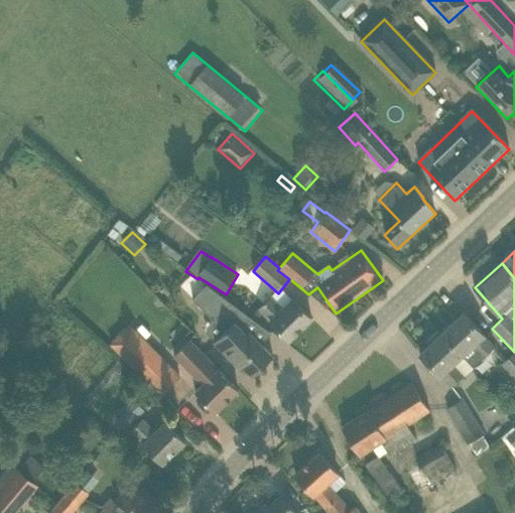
[(214,343),(225,354),(239,369),(242,366),(253,378),(273,358),(250,334),(247,337),(242,332),(251,319),(207,286),(192,299),(213,322),(207,328),(207,334),(215,342),(214,343)]
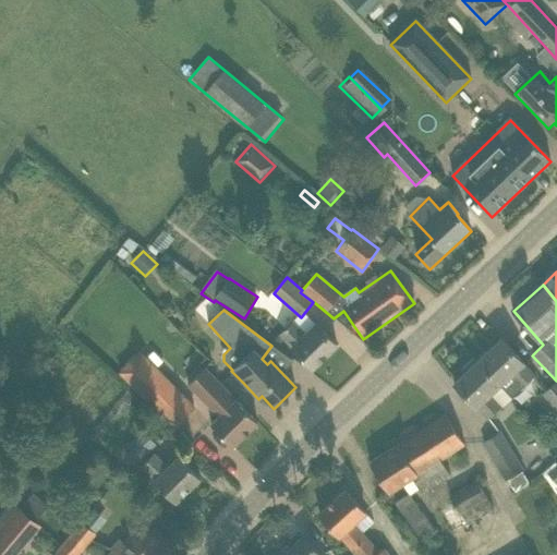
[(279,335),(313,371),(338,347),(314,323),(305,313),(295,323),(294,321),(279,335)]
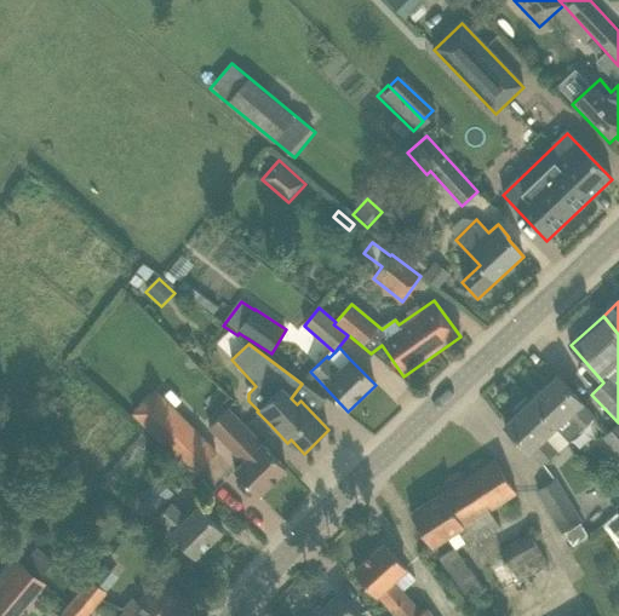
[(557,378),(532,403),(556,429),(569,442),(579,432),(594,418),(574,396),(557,378)]
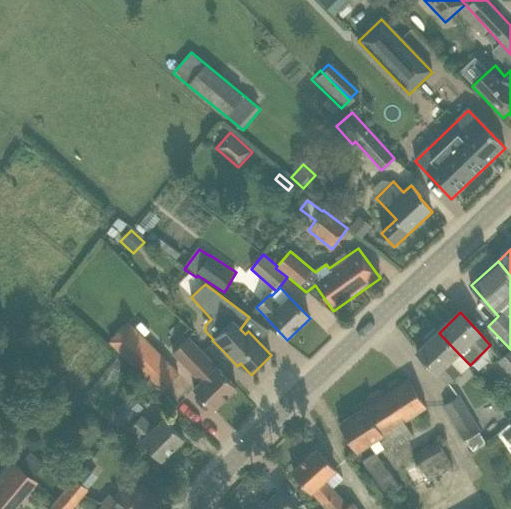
[(459,354),(438,333),(417,353),(448,386),(461,373),(451,363),(459,354)]
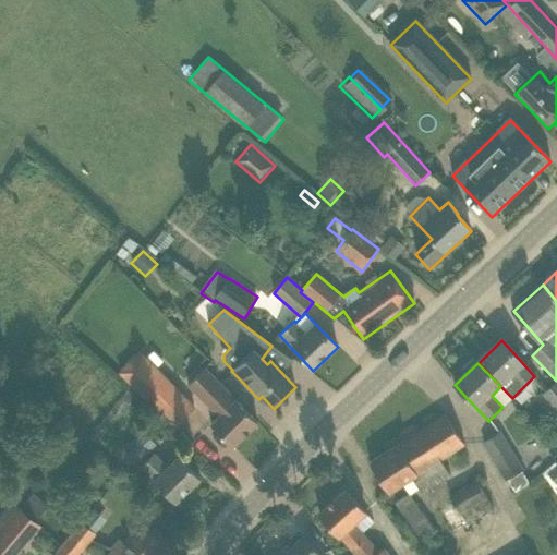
[(147,403),(172,430),(195,408),(169,381),(166,383),(148,365),(132,381),(150,400),(147,403)]
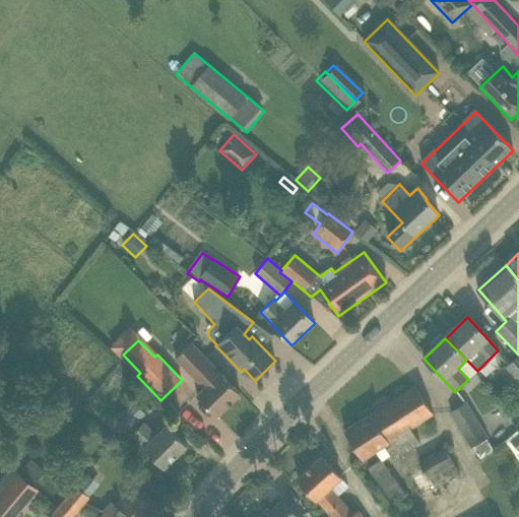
[(195,395),(203,403),(217,417),(241,395),(191,344),(175,360),(202,388),(195,395)]
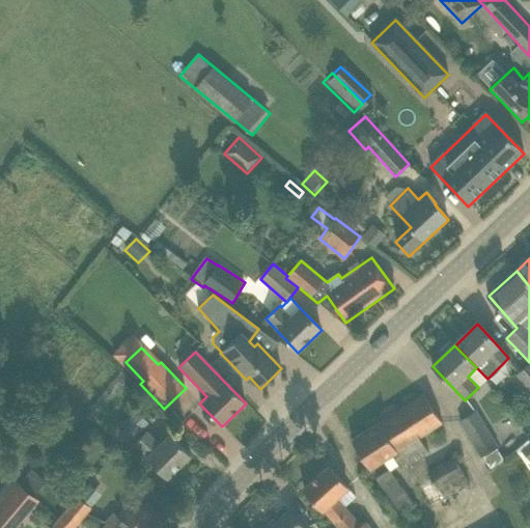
[(529,364),(515,376),(529,390),(529,364)]
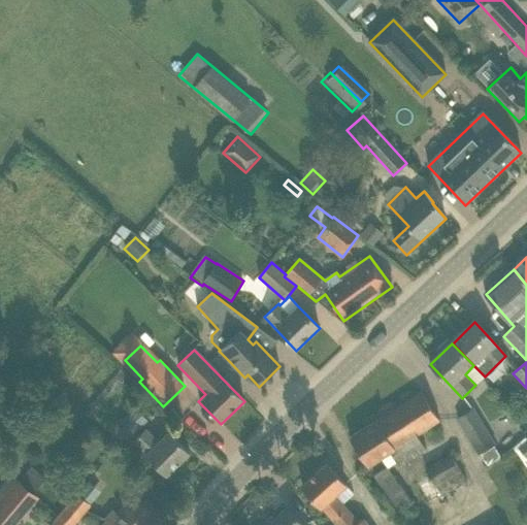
[(426,451),(417,436),(439,422),(421,394),(350,439),(368,467),(391,453),(400,467),(426,451)]
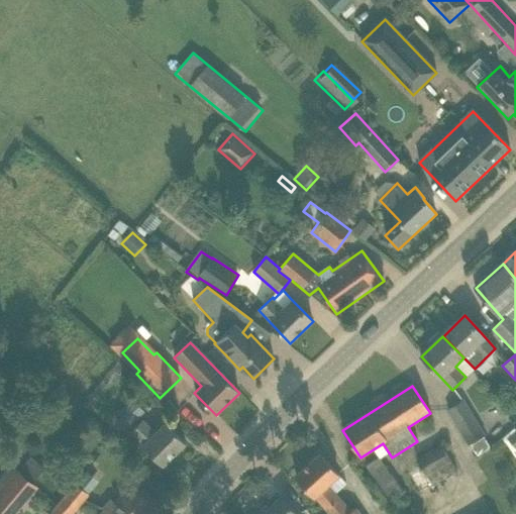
[(112,410),(130,427),(144,413),(126,396),(112,410)]
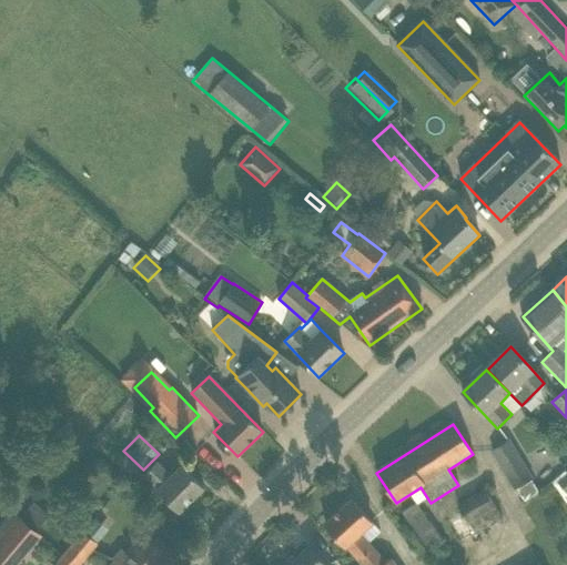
[(492,451),(515,491),(534,480),(510,440),(492,451)]
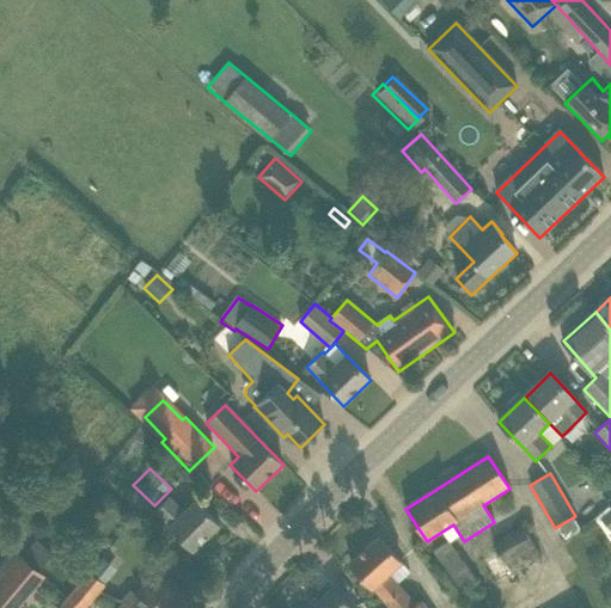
[(169,527),(177,535),(194,553),(221,526),(195,498),(184,509),(170,496),(156,511),(170,524),(169,527)]
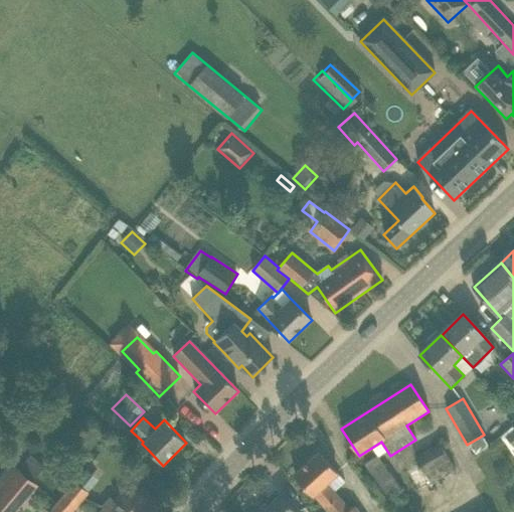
[(513,433),(511,430),(501,439),(513,452),(513,433)]
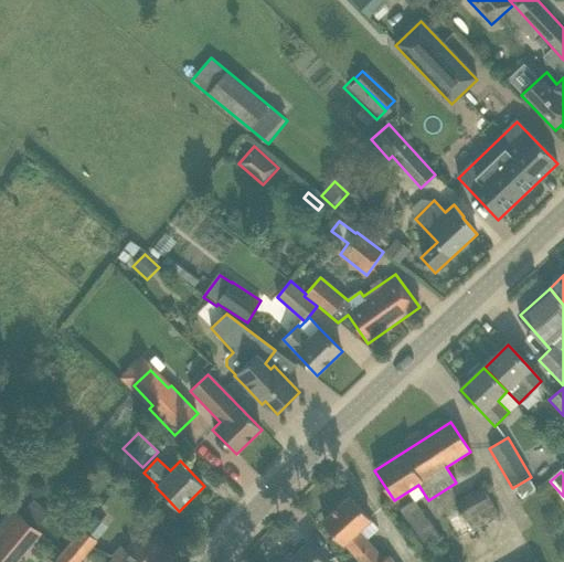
[(447,518),(459,539),(501,517),(485,486),(455,502),(459,511),(447,518)]
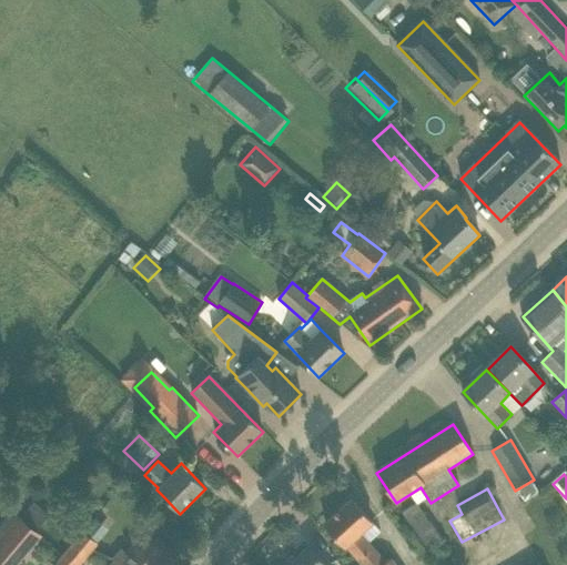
[(325,525),(341,542),(362,564),(396,564),(393,558),(387,562),(370,542),(380,532),(352,501),(325,525)]
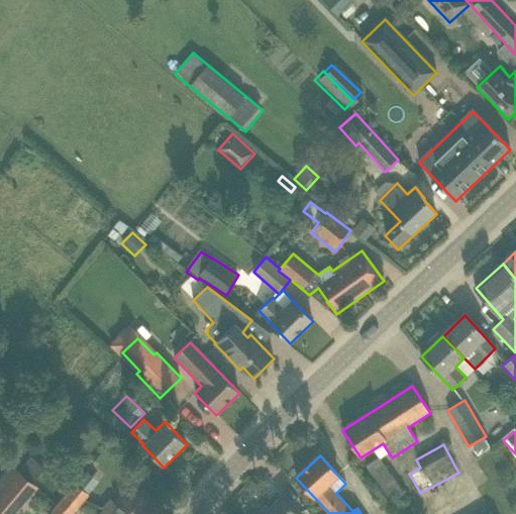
[(366,467),(389,502),(404,492),(381,456),(366,467)]
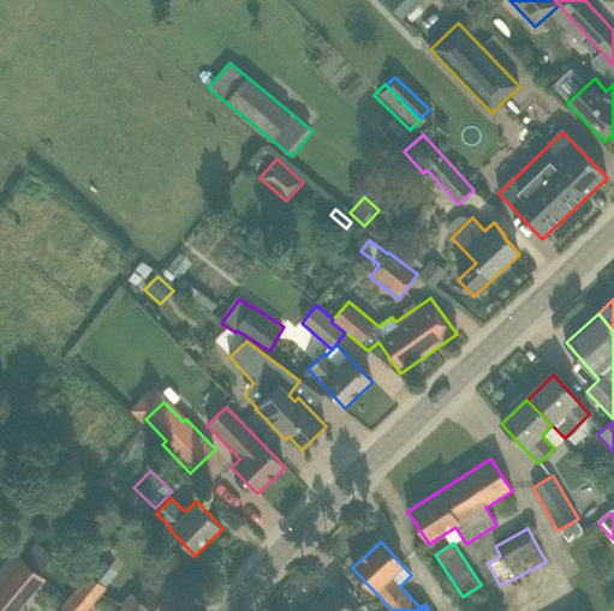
[(0,585),(0,609),(1,610),(18,610),(43,581),(21,562),(0,585)]
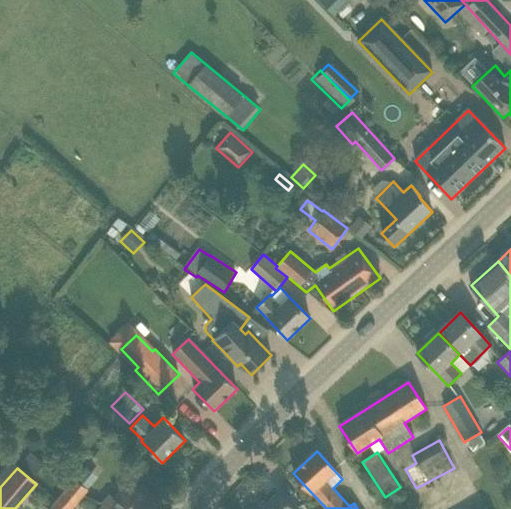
[(150,508),(158,500),(130,476),(112,498),(110,496),(99,508),(150,508)]
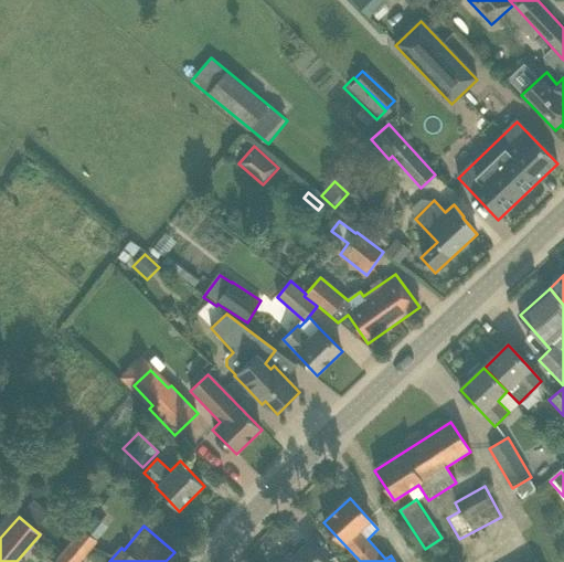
[(81,561),(98,542),(83,530),(55,561),(81,561)]
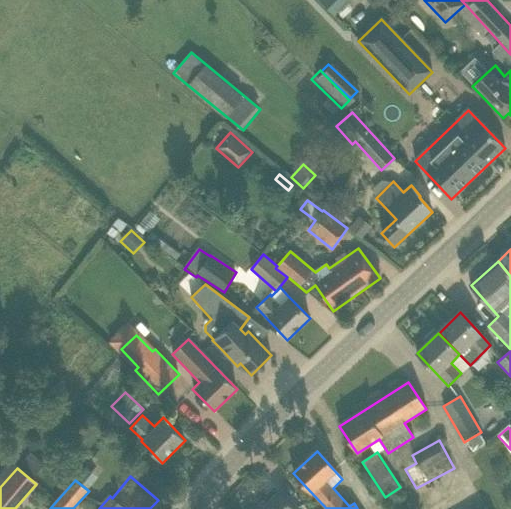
[(292,508),(278,495),(268,505),(265,503),(259,508),(292,508)]
